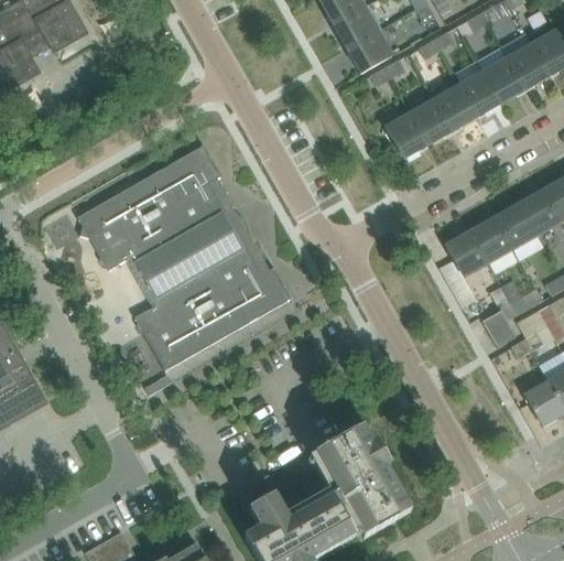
[(0,81),(6,90),(38,73),(35,68),(38,67),(32,57),(50,47),(50,49),(52,47),(54,52),(86,32),(74,9),(69,0),(18,0),(0,10),(0,81)]
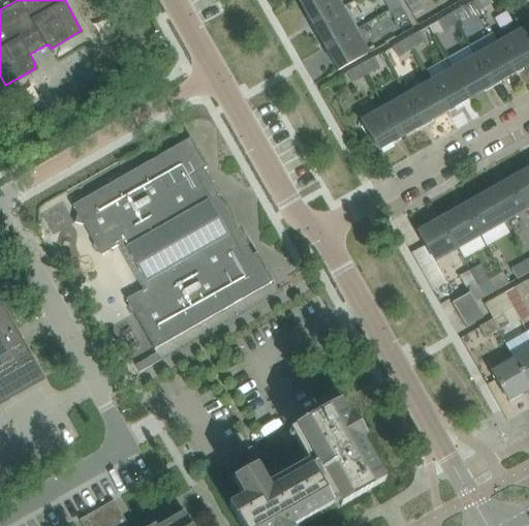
[(341,5),(338,0),(300,0),(311,22),(341,5)]
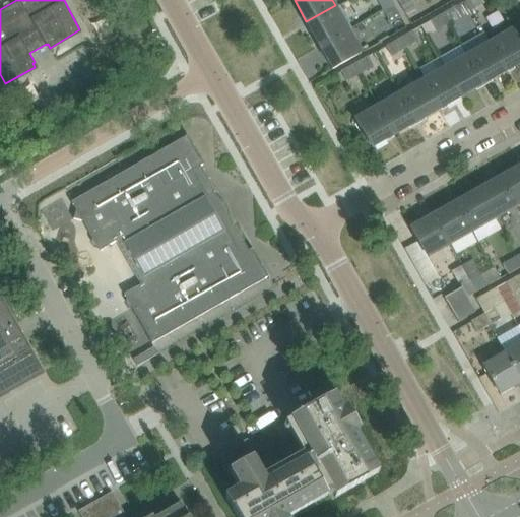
[(378,0),(383,8),(393,2),(391,0),(378,0)]
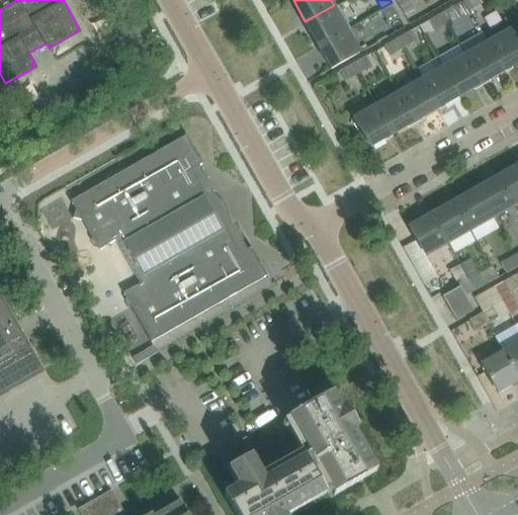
[(413,7),(409,0),(397,0),(404,13),(413,7)]
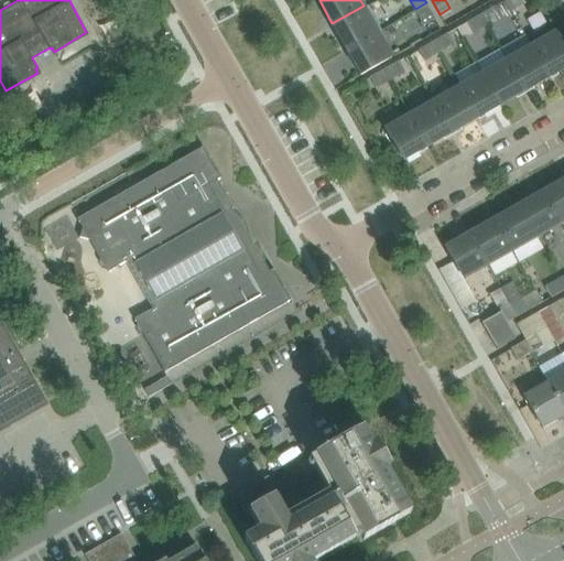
[(508,6),(510,9),(525,1),(524,0),(505,0),(508,6)]
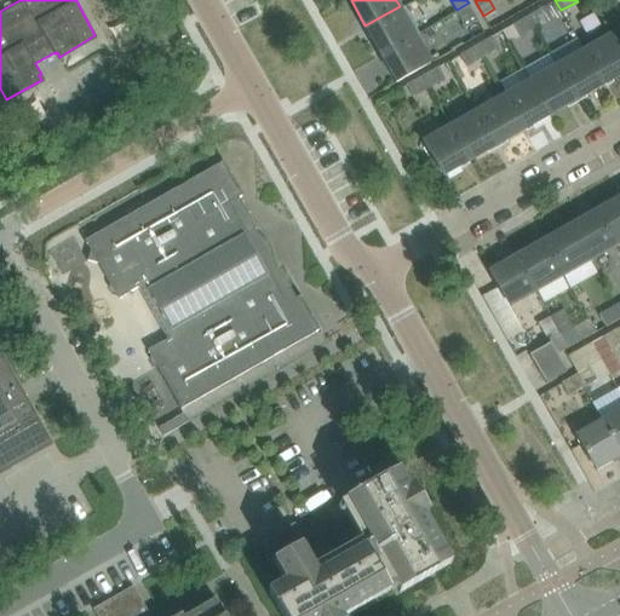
[(477,18),(469,3),(457,10),(465,26),(477,18)]
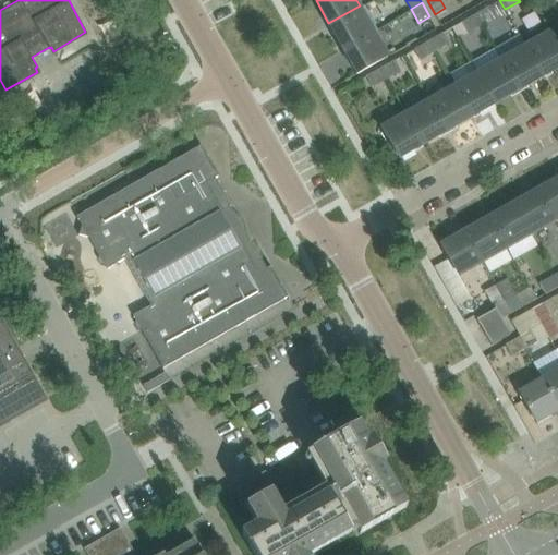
[(476,12),(482,22),(495,14),(489,4),(476,12)]
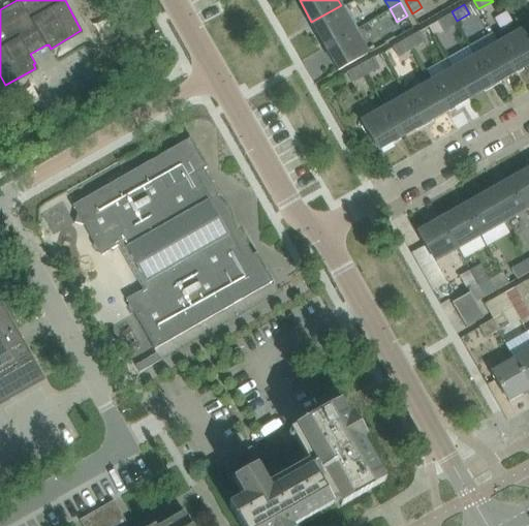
[(354,28),(341,5),(311,22),(324,44),(354,28)]
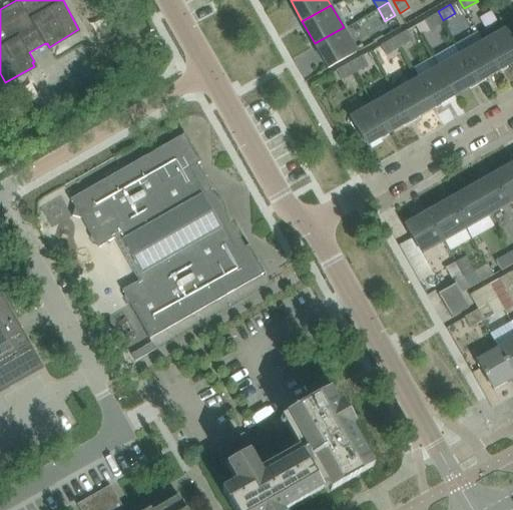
[(429,28),(443,20),(438,11),(424,19),(429,28)]
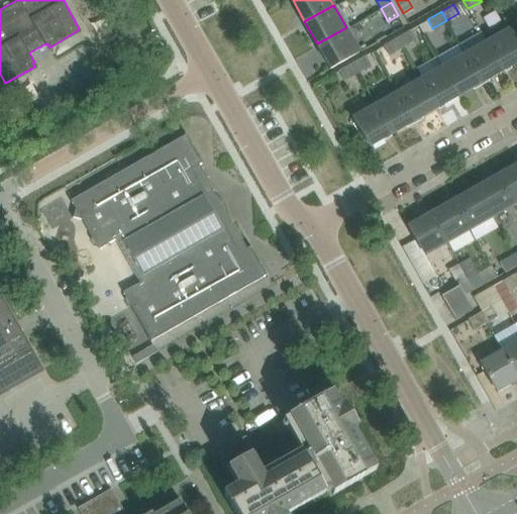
[(359,50),(346,27),(317,43),(330,67),(359,50)]
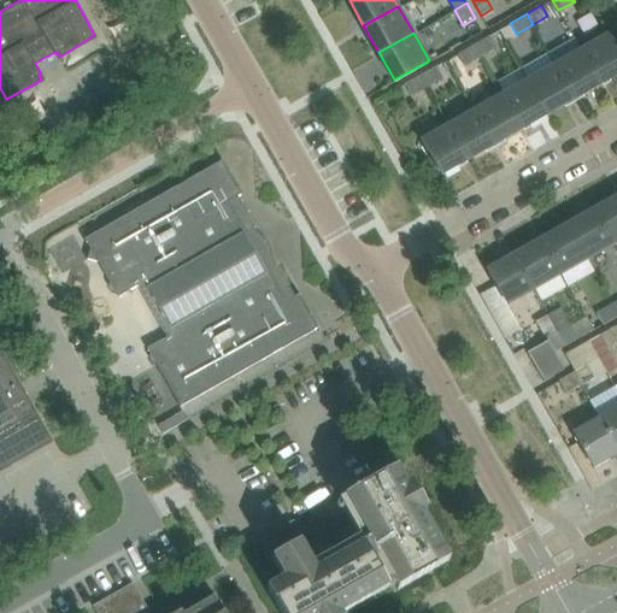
[(616,49),(607,33),(581,48),(600,83),(616,72),(616,49)]
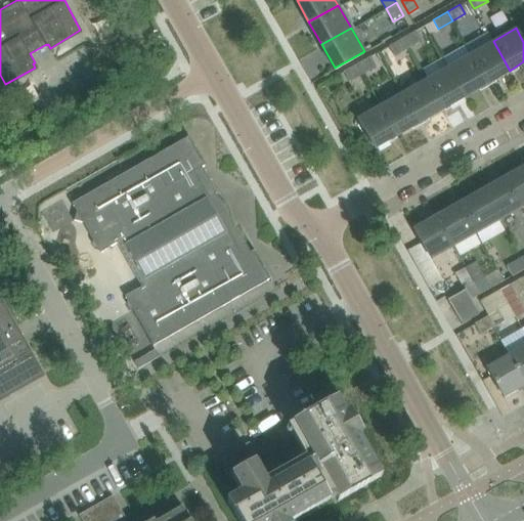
[(402,37),(407,46),(421,39),(415,30),(402,37)]
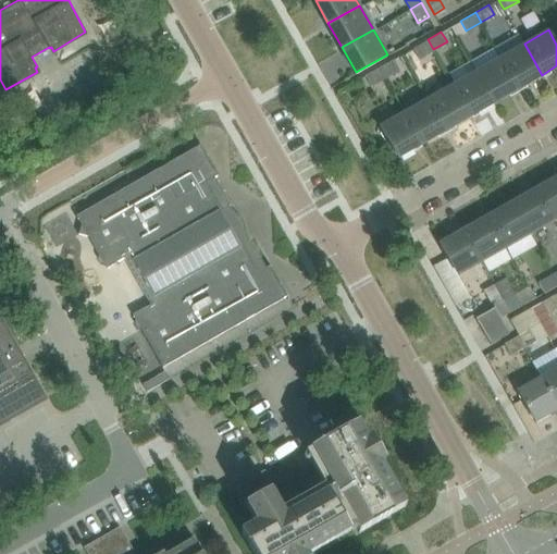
[(419,58),(433,49),(428,39),(413,47),(419,58)]
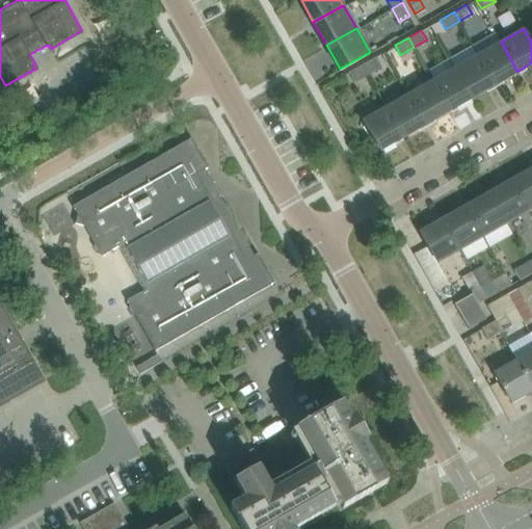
[(495,84),(517,72),(501,42),(478,54),(495,84)]
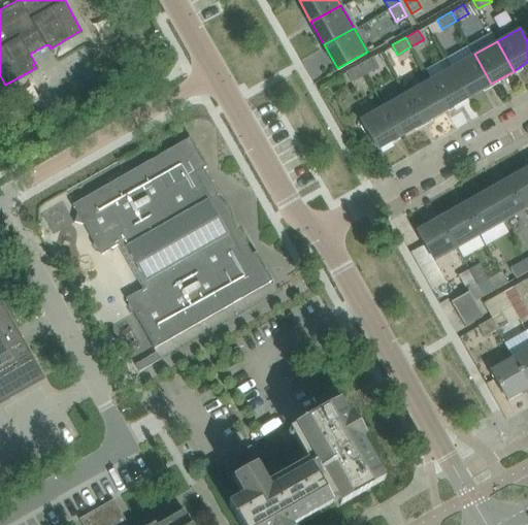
[(468,97),(491,84),(474,54),(452,67),(468,97)]
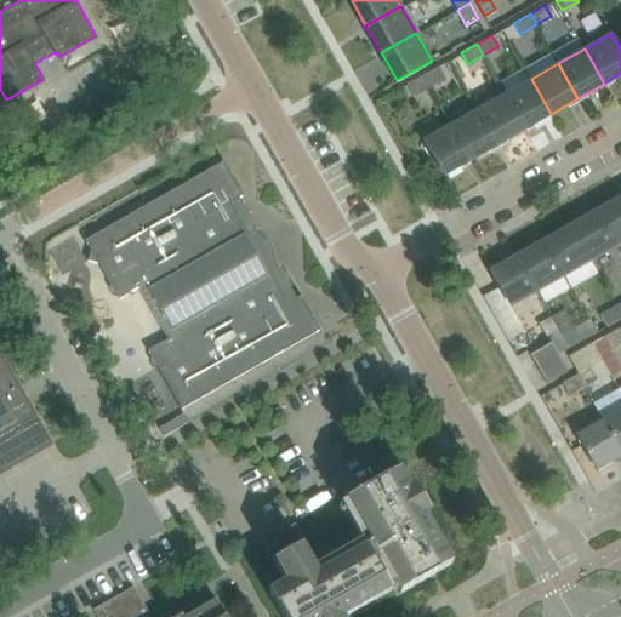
[(422,74),(429,85),(445,76),(439,66),(422,74)]
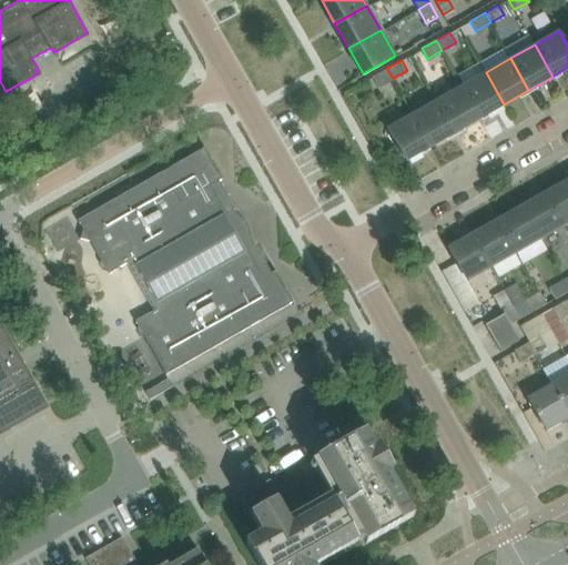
[(378,87),(393,78),(386,68),(373,76),(378,87)]
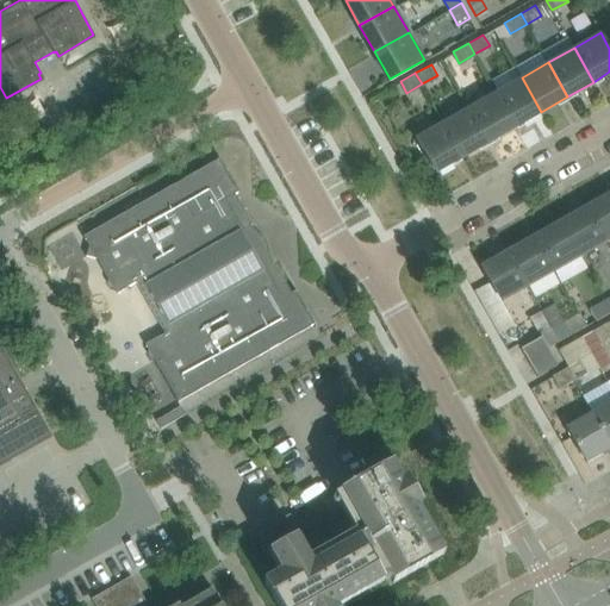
[(515,126),(541,112),(522,77),(496,92),(515,126)]
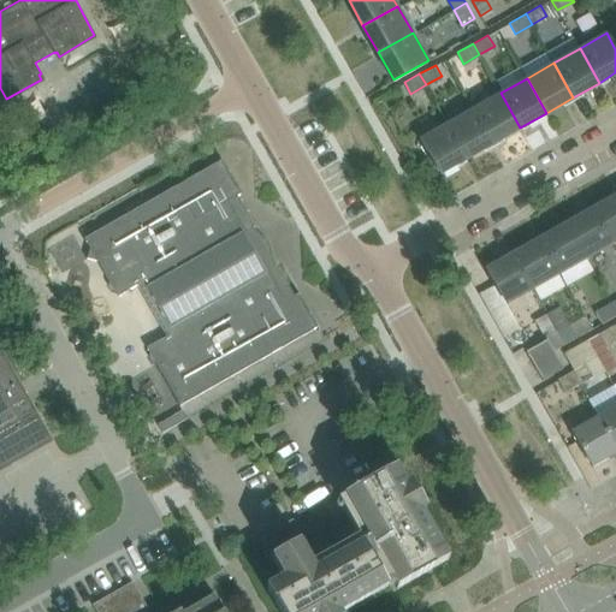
[(493,143),(520,128),(501,93),(474,108),(493,143)]
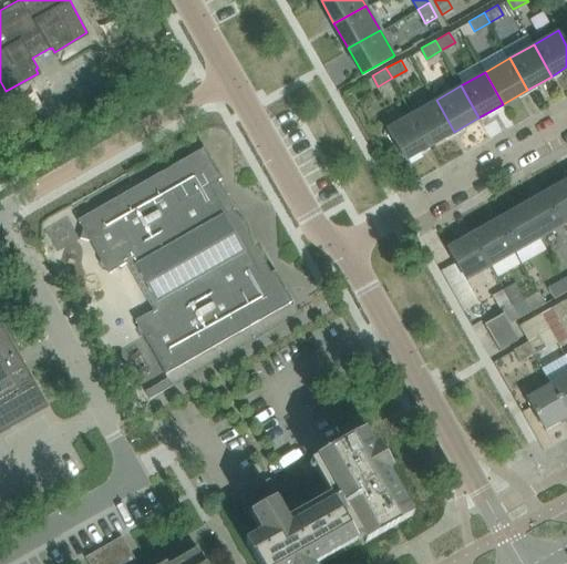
[(430,145),(454,132),(436,100),(412,113),(430,145)]
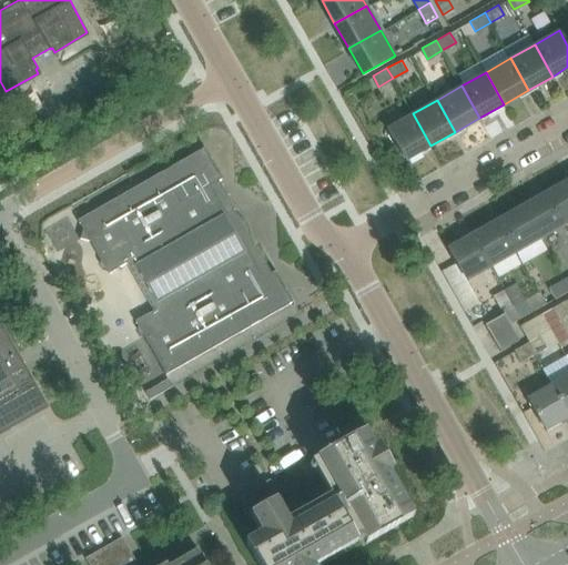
[(388,128),(406,160),(430,145),(413,113),(388,128)]
